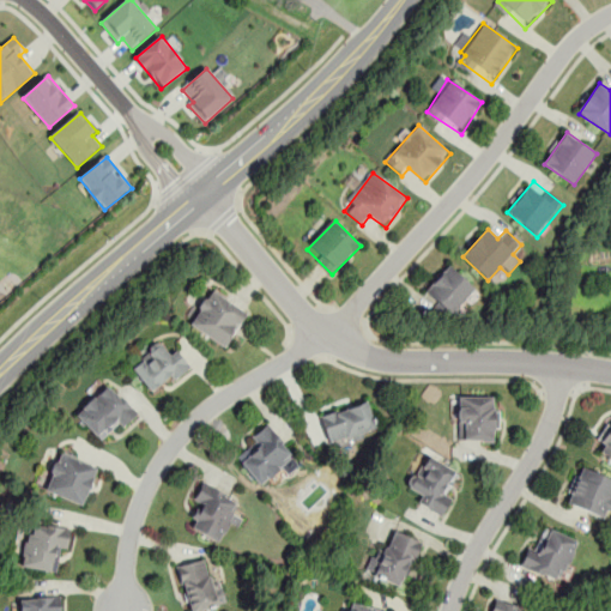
[(452,318),(478,290),(452,265),(425,291),(452,318)]
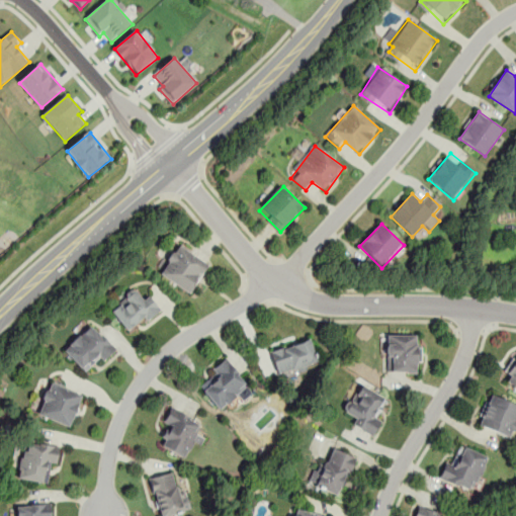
[(191,294),(209,263),(178,245),(160,275),(191,294)]
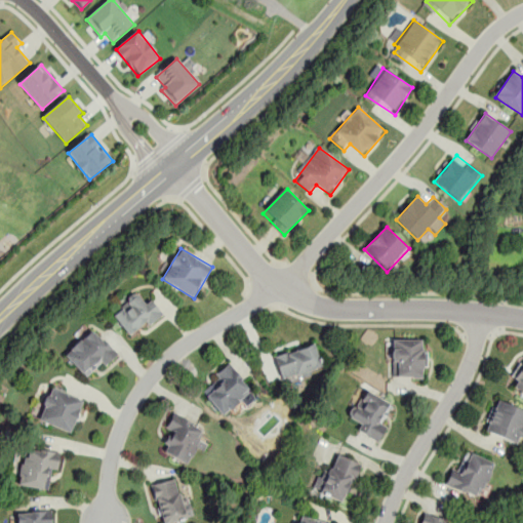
[(152,298),(145,305),(136,294),(113,315),(132,338),(163,313),(152,298)]
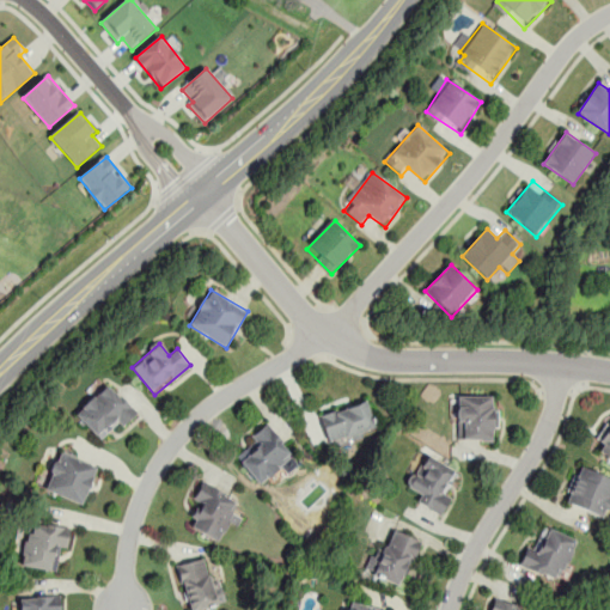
[(77,415),(101,439),(117,422),(123,429),(140,414),(109,383),(77,415)]
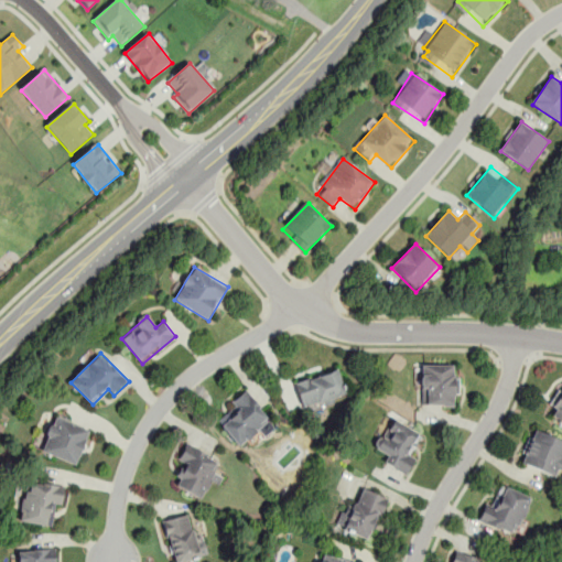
[(422,408),(457,409),(457,367),(422,366),(422,408)]
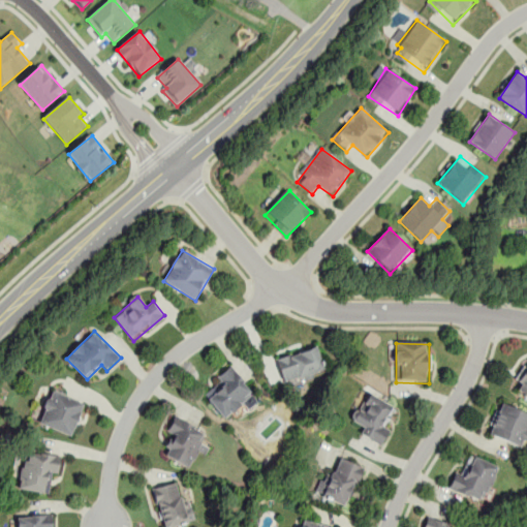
[(277,360),(285,385),(327,373),(319,347),(277,360)]
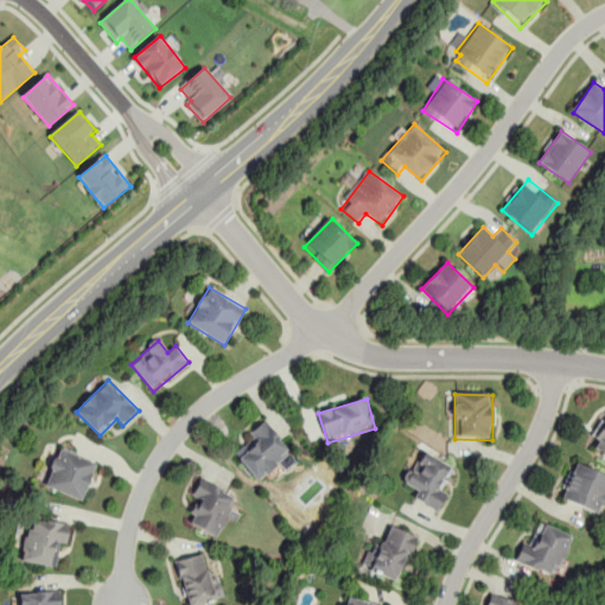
[(255,482),(278,465),(282,471),(298,462),(268,420),(249,434),(258,445),(240,458),(255,482)]
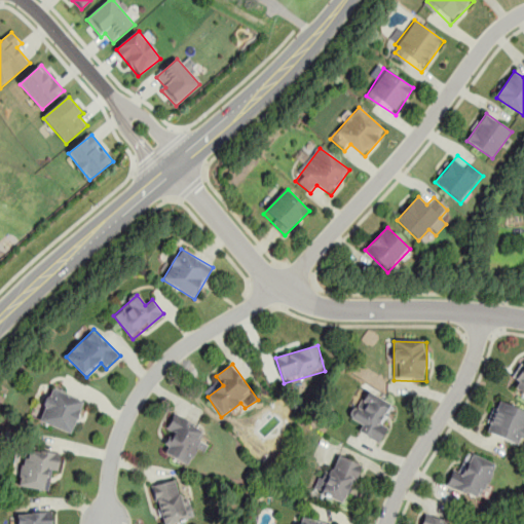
[(523,368),(513,390),(523,395),(523,368)]
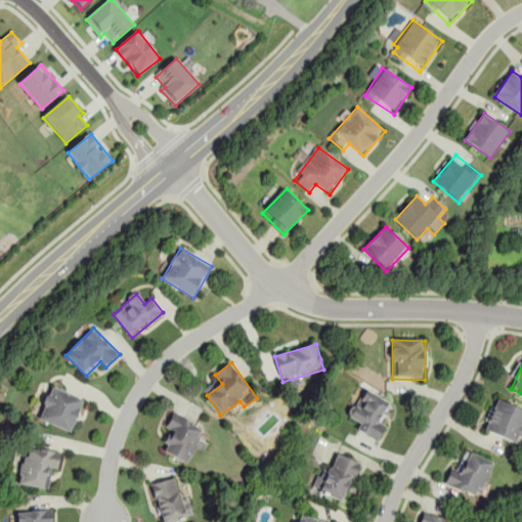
[(84,397),(49,387),(39,422),(74,432),(84,397)]
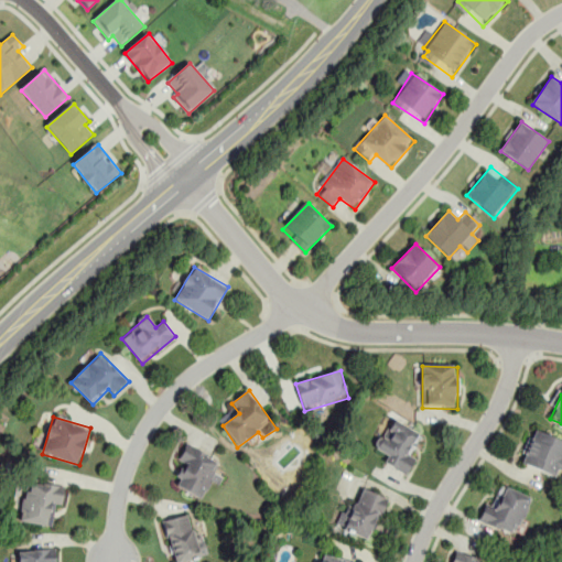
[(423,435),(395,419),(377,450),(389,456),(384,464),(408,478),(418,461),(411,456),(423,435)]
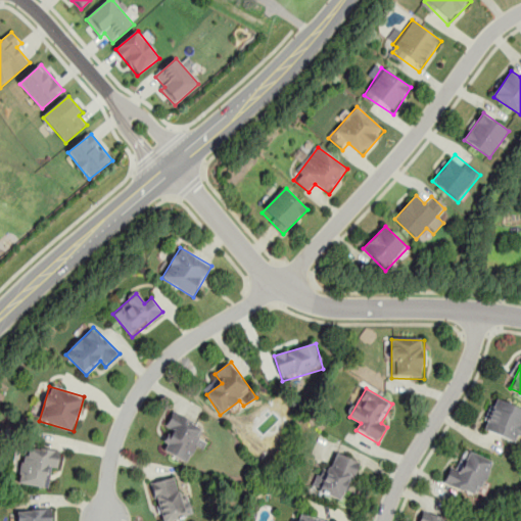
[(512,445),(520,431),(520,412),(500,398),(482,427),(512,445)]
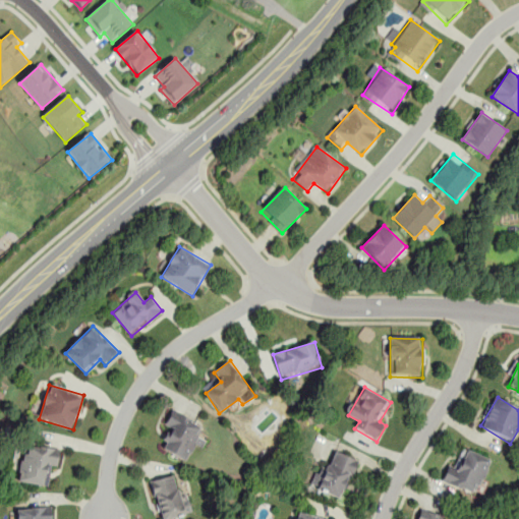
[(194,447),(202,450),(207,442),(198,437),(204,427),(174,410),(164,427),(172,431),(162,449),(186,462),(194,447)]
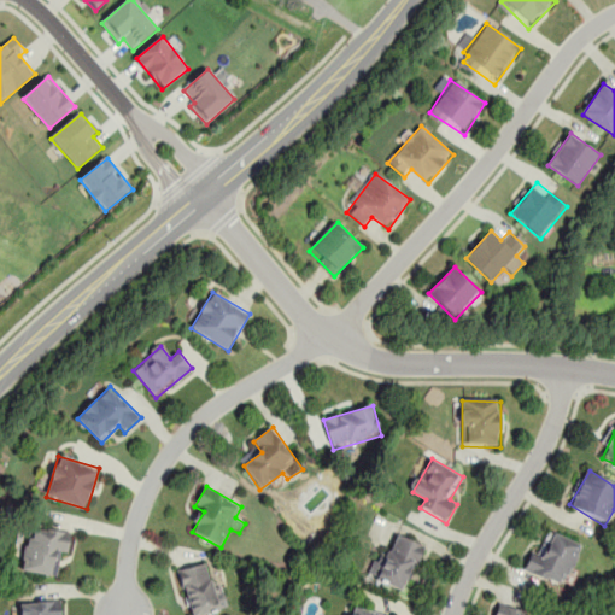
[(63,578),(69,532),(29,527),(23,573),(63,578)]
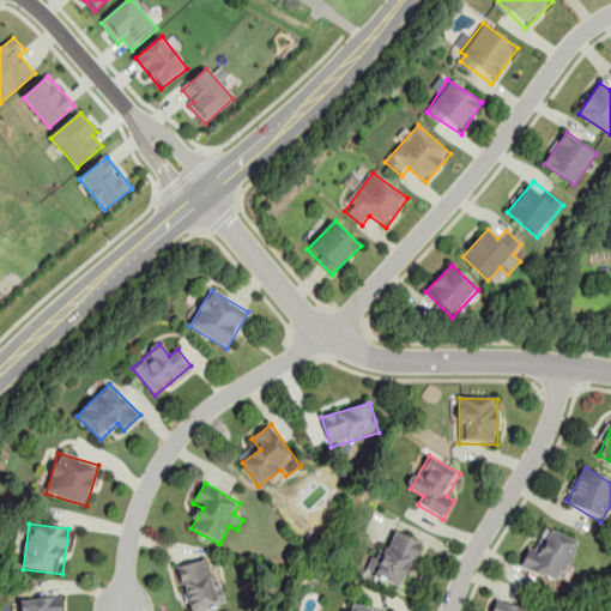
[(423,544),(392,531),(373,576),(405,590),(423,544)]
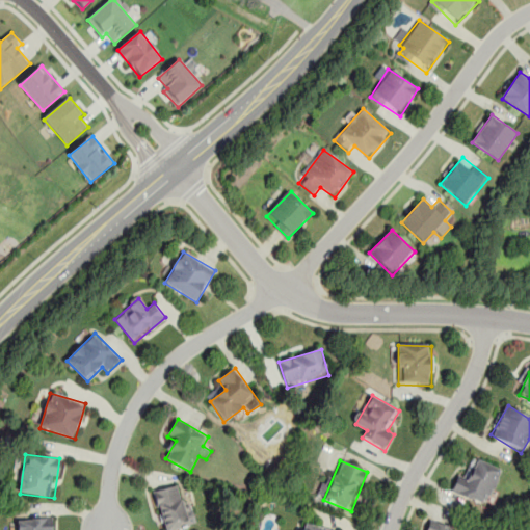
[(459,475),(452,493),(487,507),(502,471),(476,460),(469,479),(459,475)]
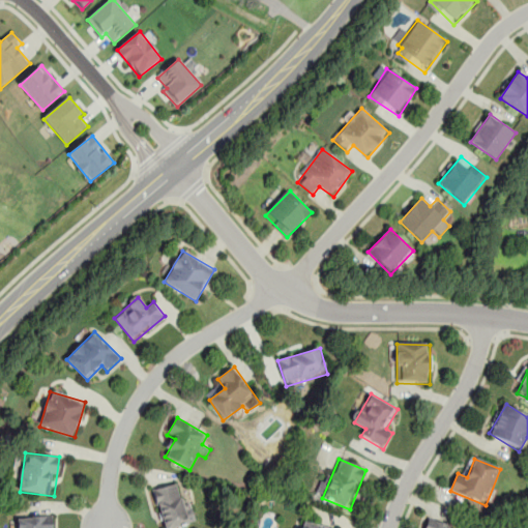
[(154,490),(164,527),(178,527),(193,524),(181,482),(154,490)]
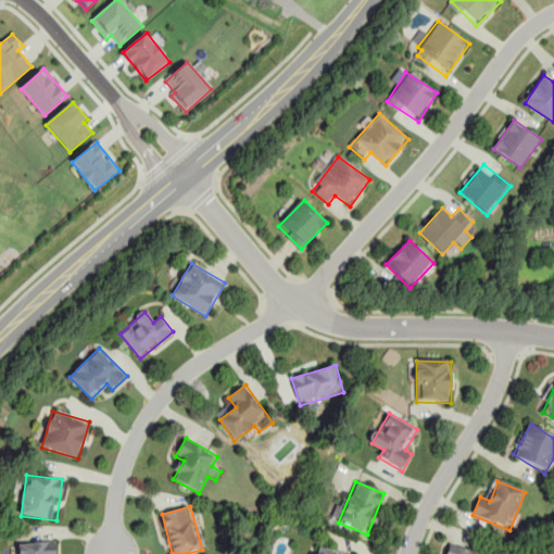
[(55,553),(55,544),(19,544),(19,553),(55,553)]
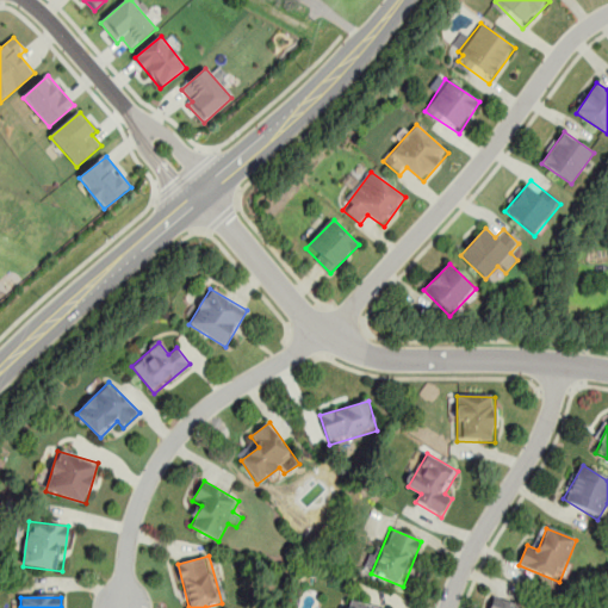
[(527,607),(492,597),(490,607),(527,607)]
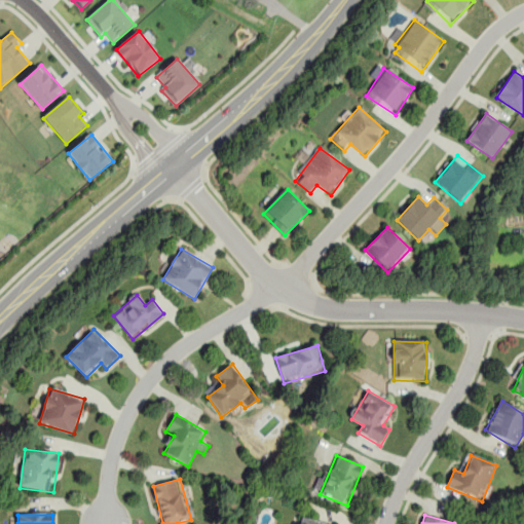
All buildings are outlined.
